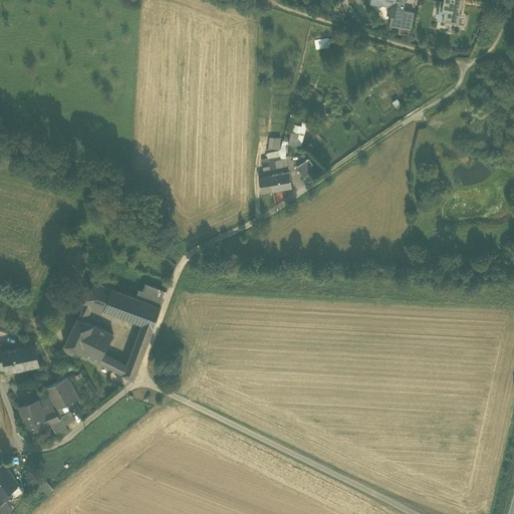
[(392,13),(401,14),(402,9),(402,6),(403,6),(404,0),(379,0),(379,2),(380,2),(390,4),(388,12),(392,13)]
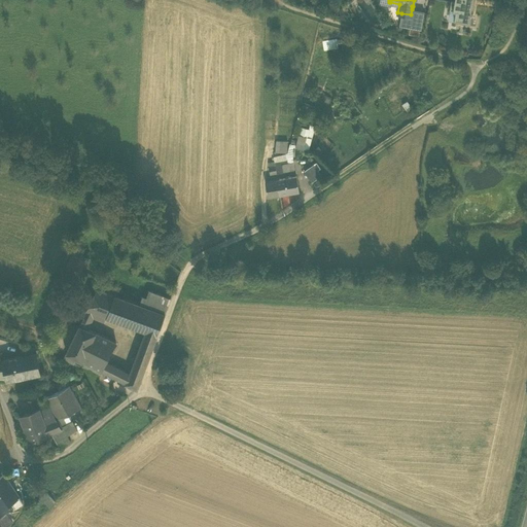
[(451,0),(449,9),(455,10),(454,21),(470,24),(472,12),(471,11),(472,0),(451,0)]
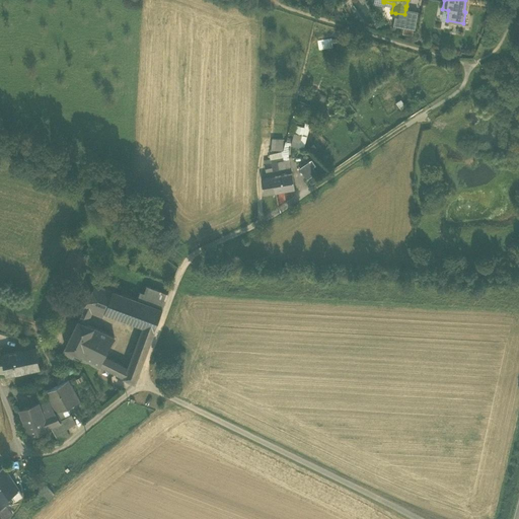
[(393,24),(415,28),(418,11),(405,9),(404,14),(395,13),(393,24)]
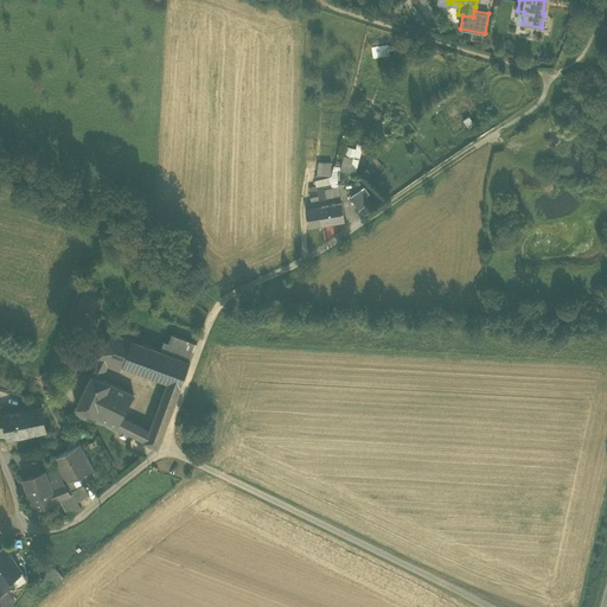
[(372,48),(374,56),(388,55),(387,45),(372,48)]
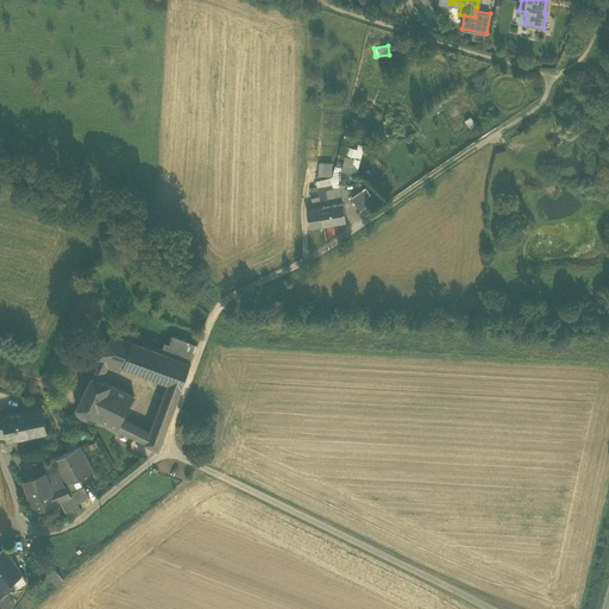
[(464,121),(472,133),(478,129),(470,117),(464,121)]
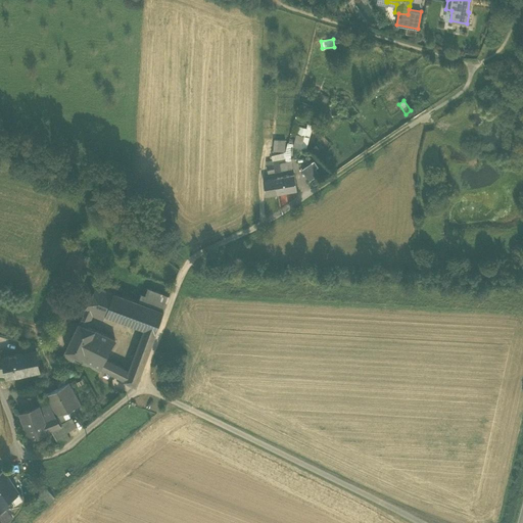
[(292,147),(301,149),(303,137),(295,135),(292,147)]
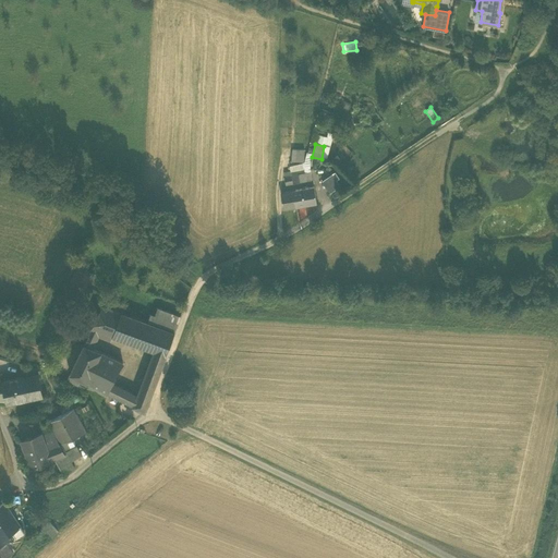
[(291,161),(303,162),(304,149),(292,149),(291,161)]
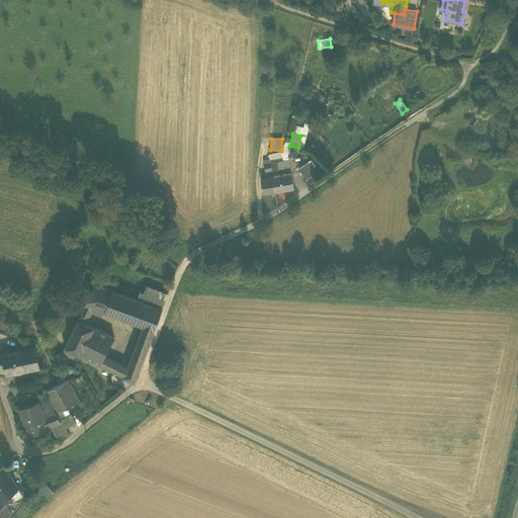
[(283,160),(276,162),(277,169),(289,167),(288,160),(283,160)]
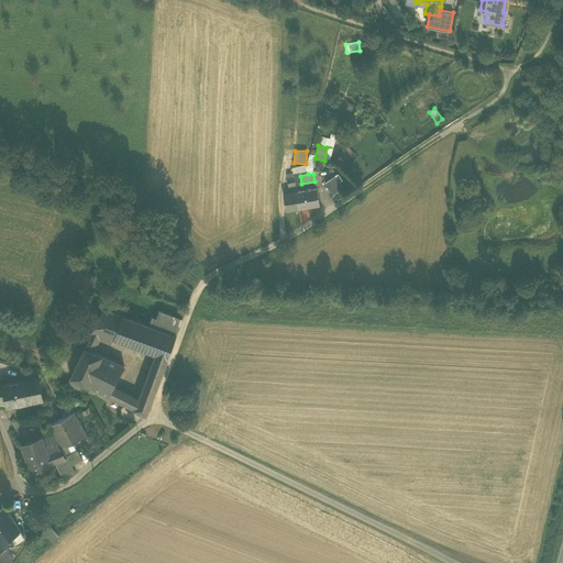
[(326,183),(333,195),(343,188),(335,176),(326,183)]
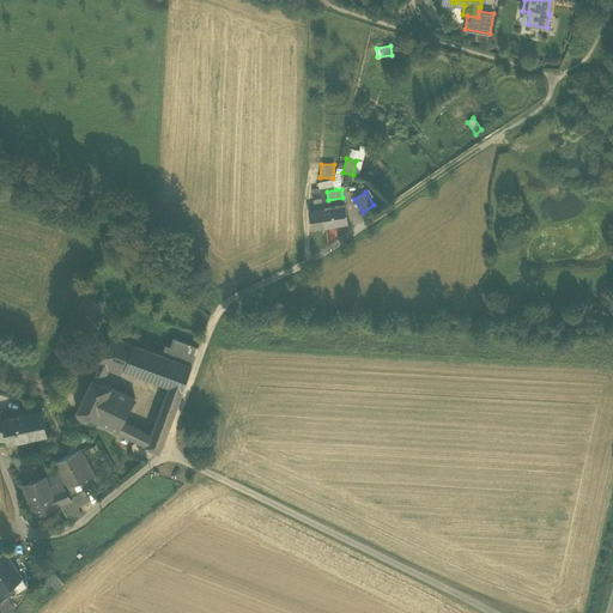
[(345,205),(332,207),(335,225),(347,223),(345,205)]
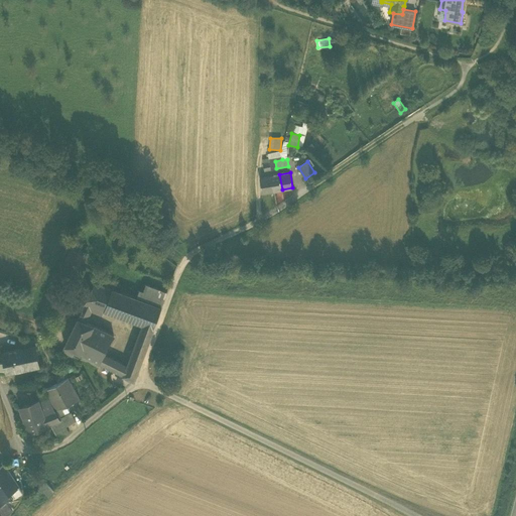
[(273,190),(282,189),(279,174),(270,176),(273,190)]
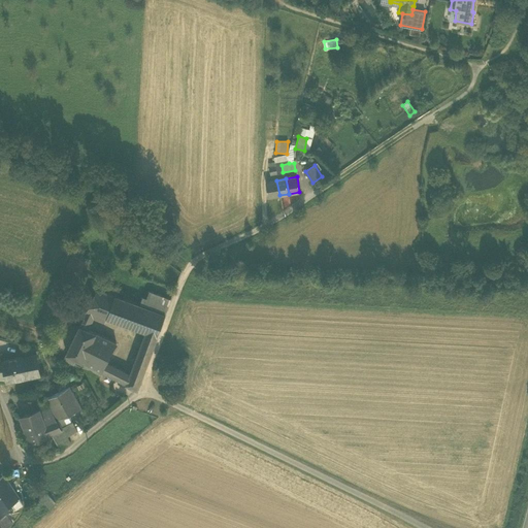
[(268,197),(279,195),(276,180),(266,183),(268,195),(268,197)]
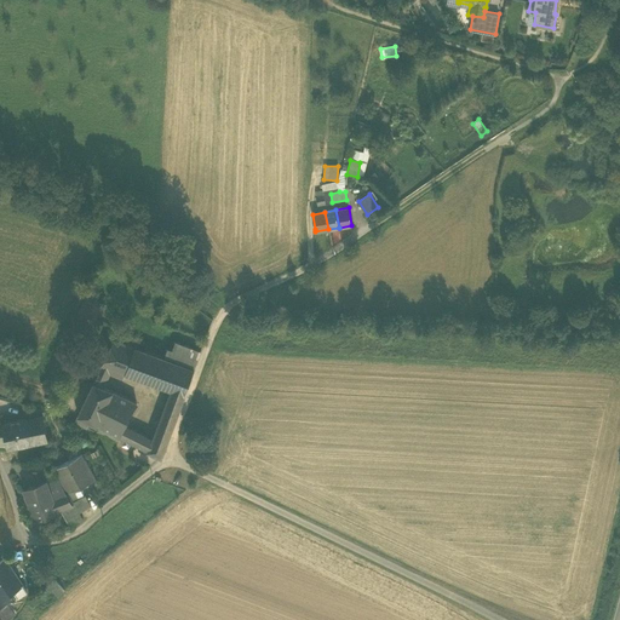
[(114,339),(135,348),(138,339),(118,331),(114,339)]
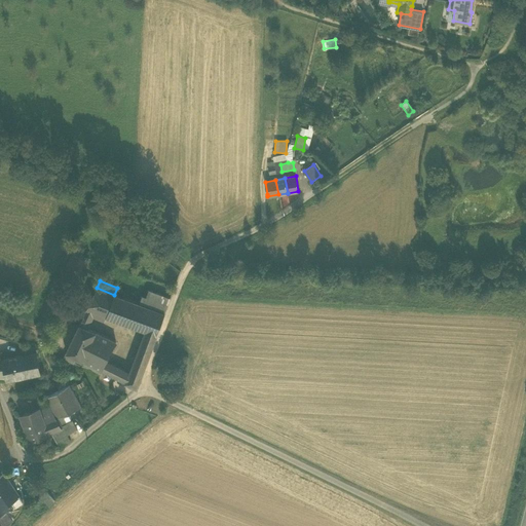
[(105,316),(146,332),(156,336),(164,313),(146,306),(114,295),(97,288),(86,309),(83,316),(84,316),(91,318),(92,317),(95,312),(105,316)]
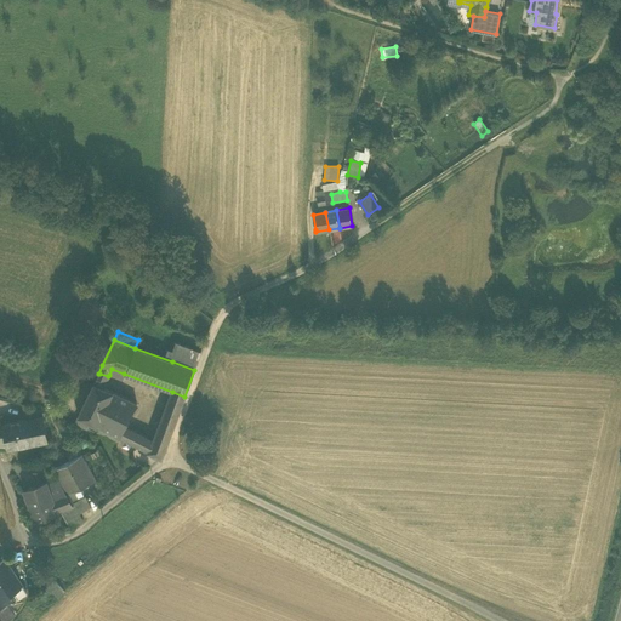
[(175,353),(138,340),(135,348),(172,362),(175,353)]
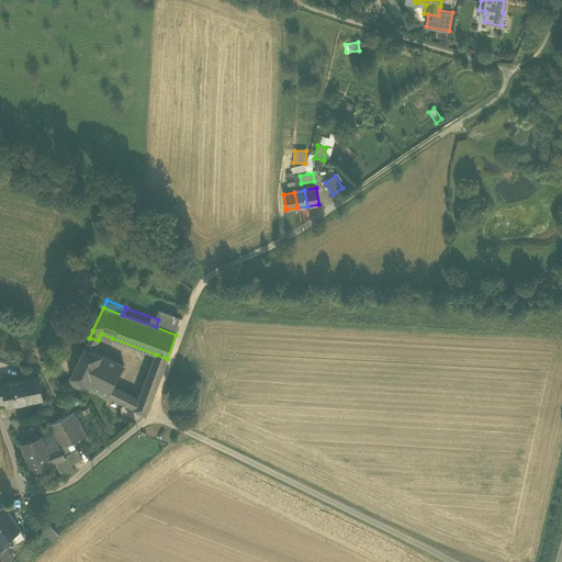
[(161,311),(158,319),(156,327),(176,335),(182,318),(161,311)]
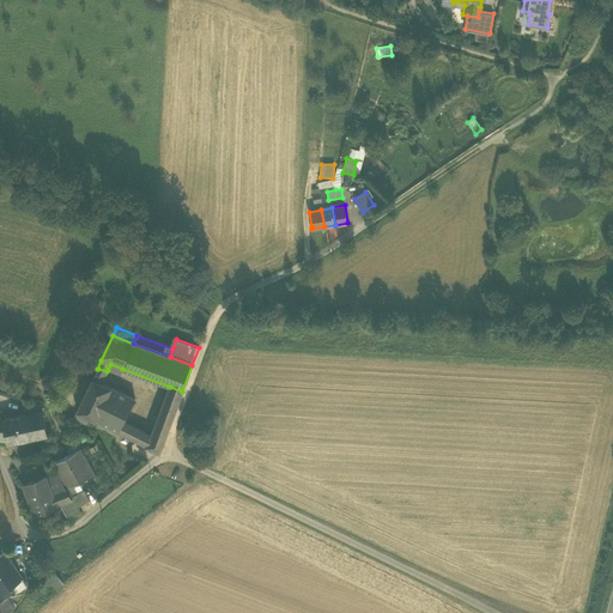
[(122,369),(110,364),(108,370),(121,375),(122,369)]
